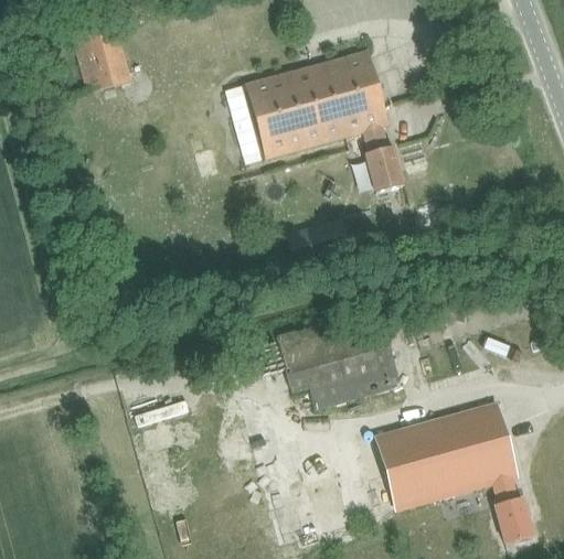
[(73,39),(87,92),(120,83),(130,79),(127,67),(116,28),(73,39)]
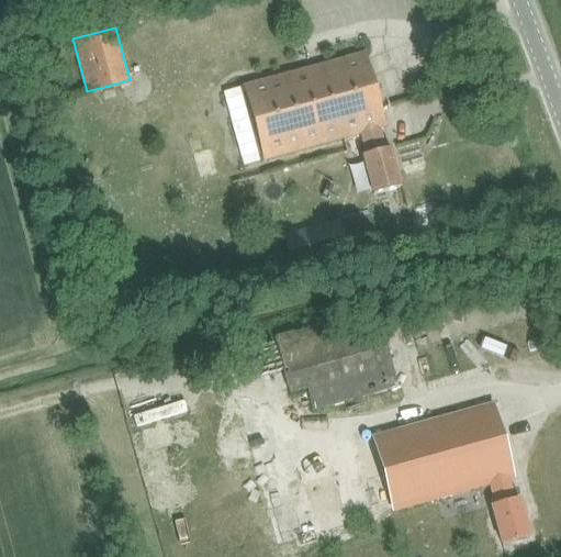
[(270,75),(244,82),(265,156),(343,134),(360,130),(367,151),(386,145),(381,124),(384,123),(380,104),(379,101),(378,97),(366,54),(365,49),(320,62),(315,63),(270,75)]
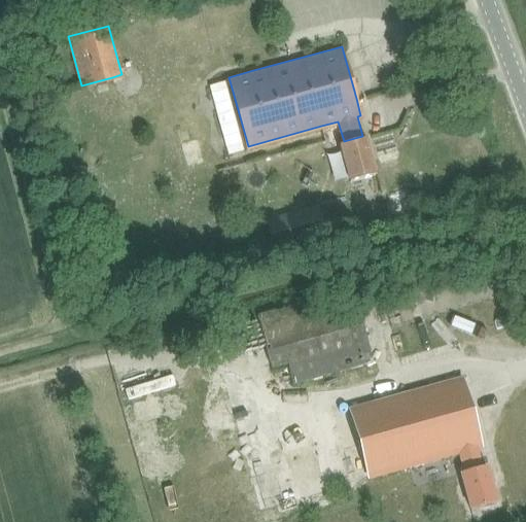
[(229,77),(209,83),(211,91),(228,152),(248,146),(229,77)]
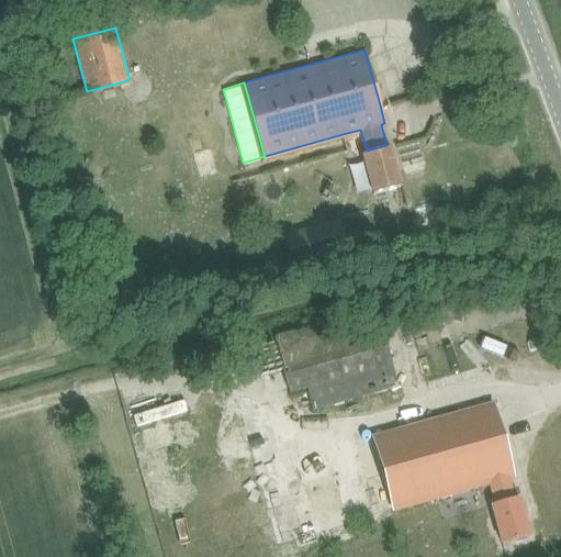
[(386,145),(367,151),(362,152),(373,190),(401,182),(391,144),(386,145)]
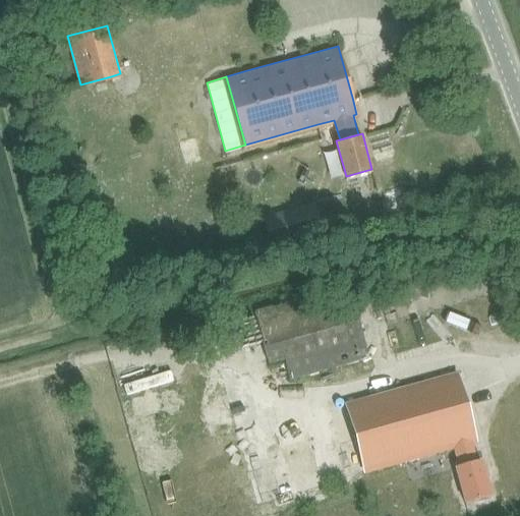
[(315,203),(264,217),(272,249),(324,236),(315,203)]
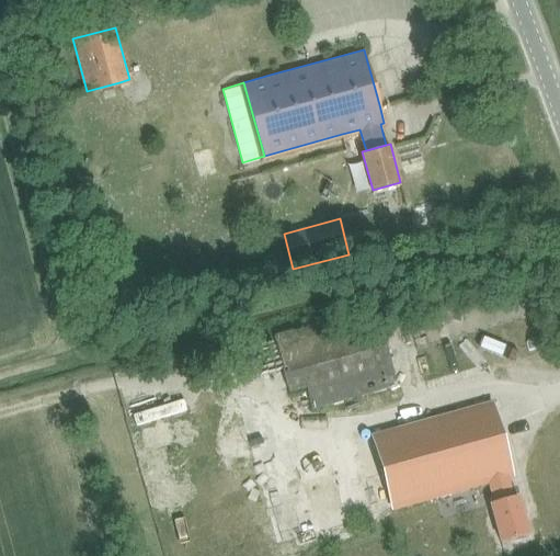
[(506,284),(520,280),(516,269),(503,273),(506,284)]
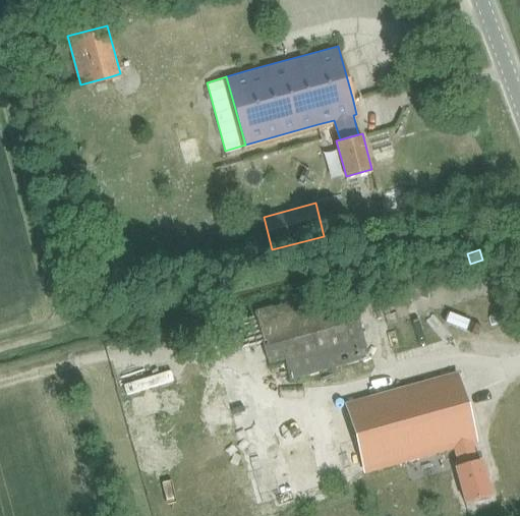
[(289,377),(368,354),(348,283),(254,309),(269,362),(284,358),(289,377)]
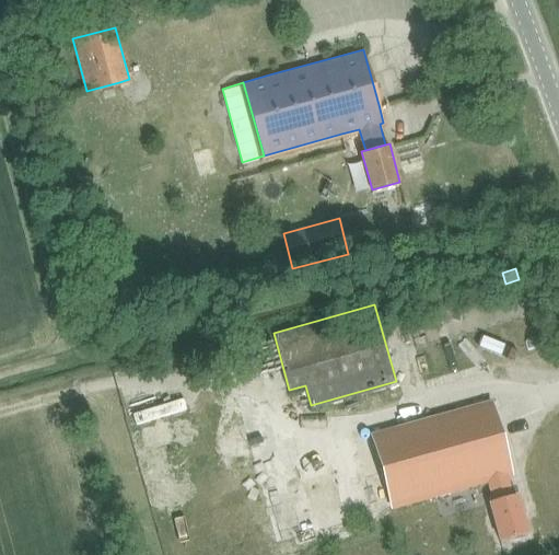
[(205,404),(217,455),(261,444),(249,394),(205,404)]
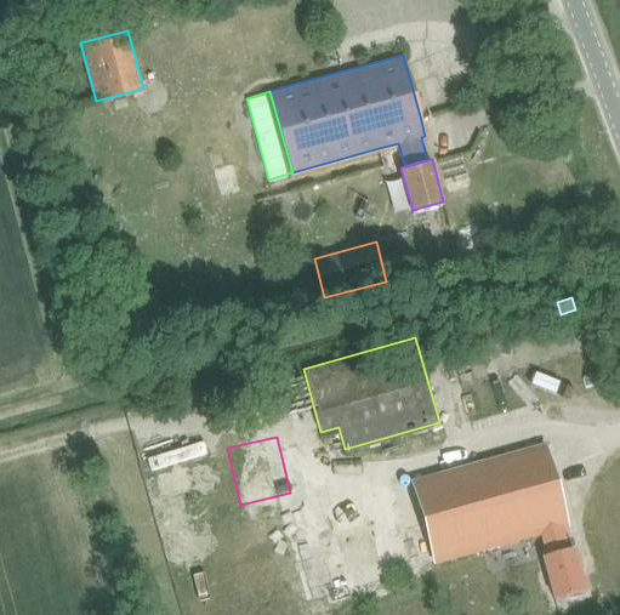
[(545,442),(411,478),(420,505),(392,513),(400,540),(427,533),(434,559),(541,530),(547,553),(569,547),(563,524),(568,523),(545,442)]
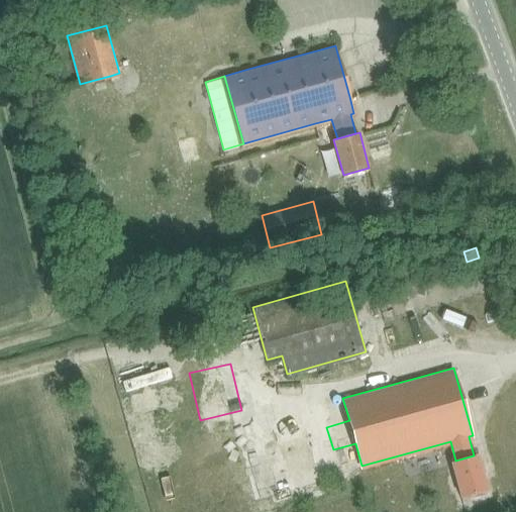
[(244,431),(229,433),(230,446),(246,444),(244,431)]
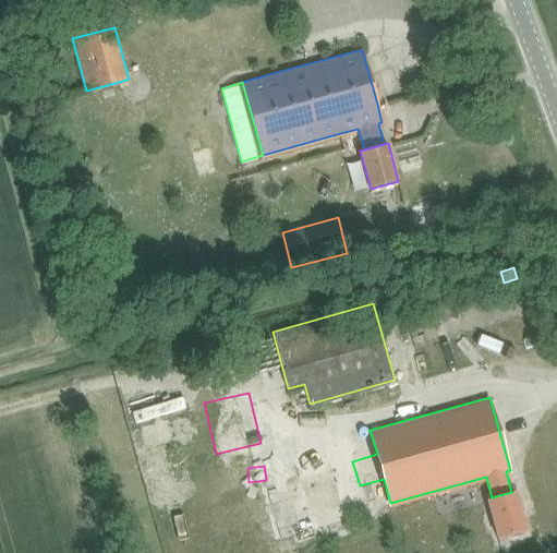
[(516,491),(511,492),(492,497),(487,499),(498,537),(525,529),(516,491)]
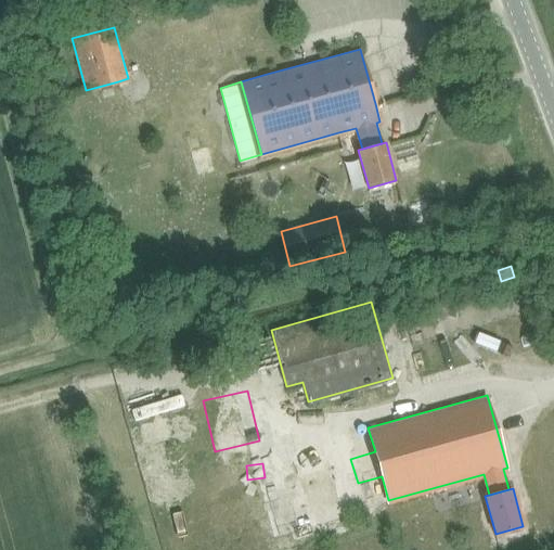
All buildings are outlined.
